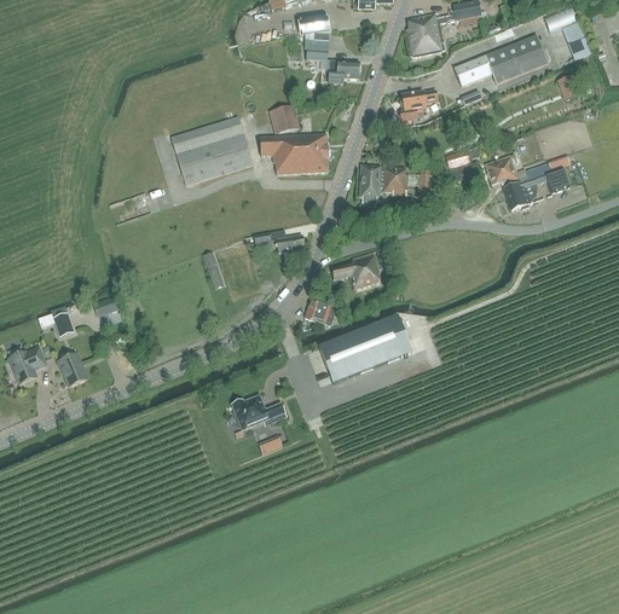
[(473,0),(453,4),(453,7),(449,9),(450,16),(455,15),(456,19),(481,13),(479,0),(473,0)]
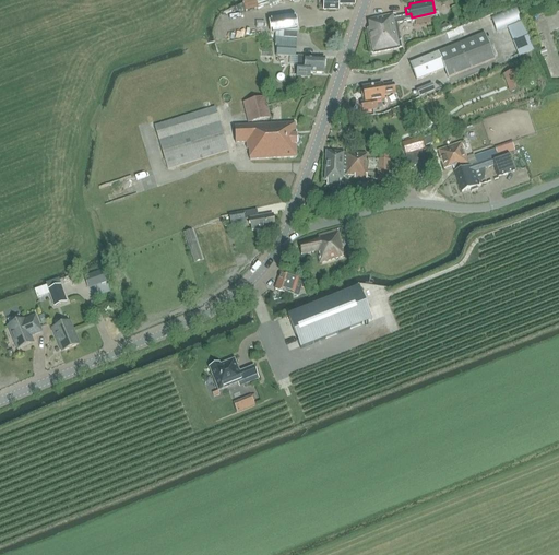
[(491,14),(496,27),(521,16),(515,4),(491,14)]
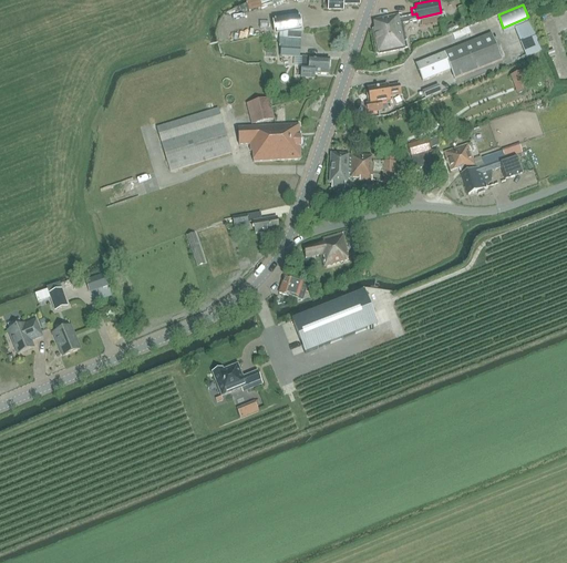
[(377,51),(408,44),(401,11),(372,17),(373,26),(371,27),(377,51)]
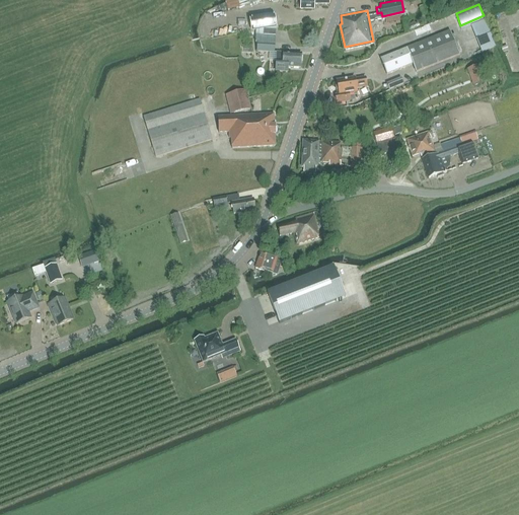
[(274,12),(250,15),(251,26),(276,23),(274,12)]
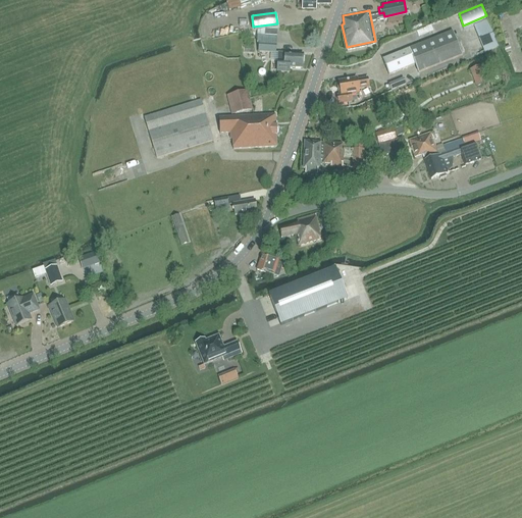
[(473,22),(484,50),(499,44),(487,17),(473,22)]
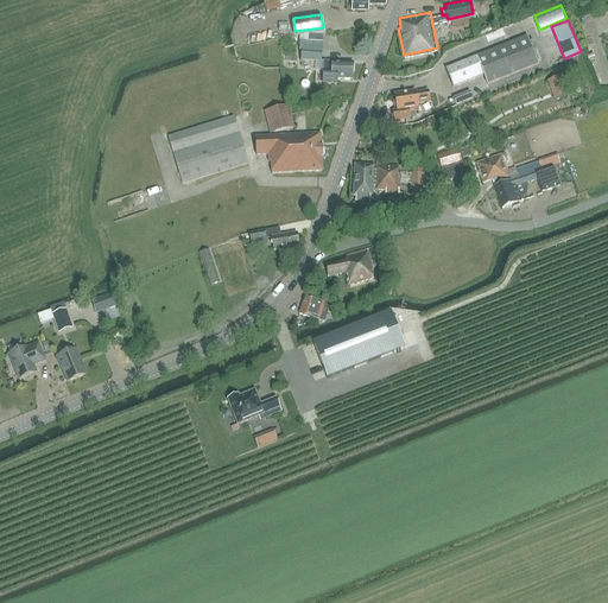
[(521,68),(538,61),(526,32),(462,58),(445,65),(454,84),(482,71),(487,82),(495,78),(521,68)]
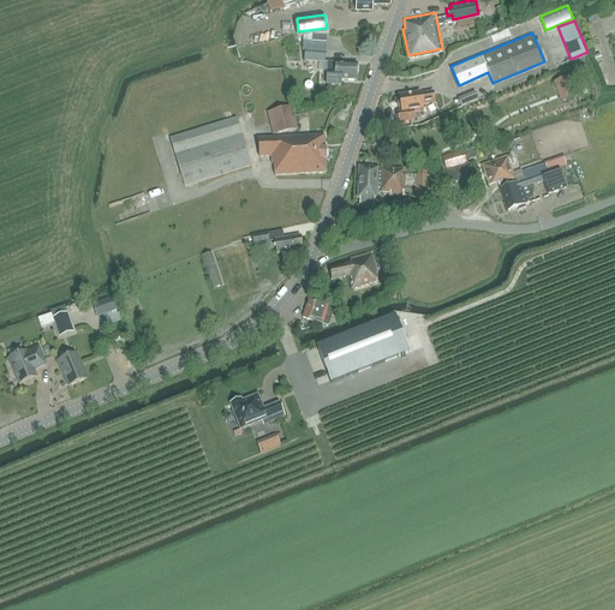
[(305,58),(323,59),(324,59),(326,40),(306,39),(305,58)]
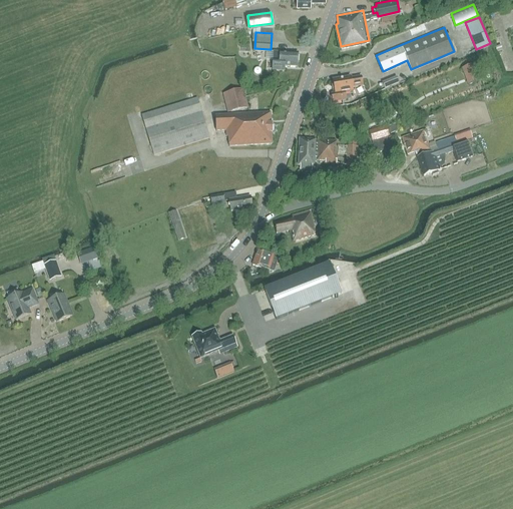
[(285,64),(297,64),(298,50),(273,48),(273,68),(285,68),(285,64)]
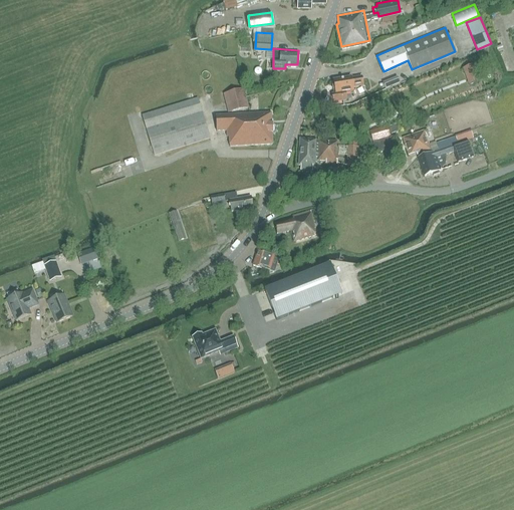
[(473,62),(462,66),(468,83),(479,79),(473,62)]
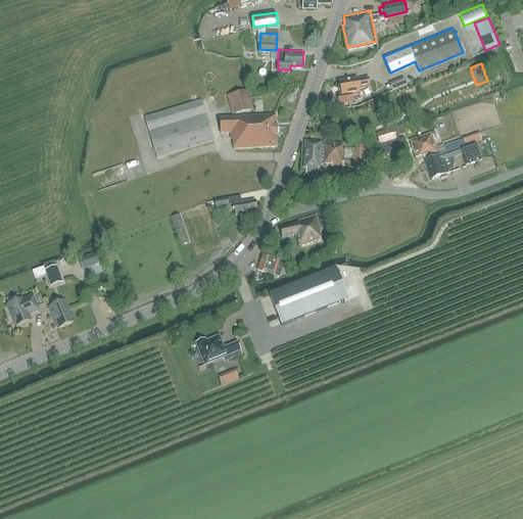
[(369,84),(368,76),(357,77),(357,76),(339,79),(341,92),(339,92),(338,94),(338,99),(340,100),(351,98),(350,91),(360,90),(359,85),(369,84)]
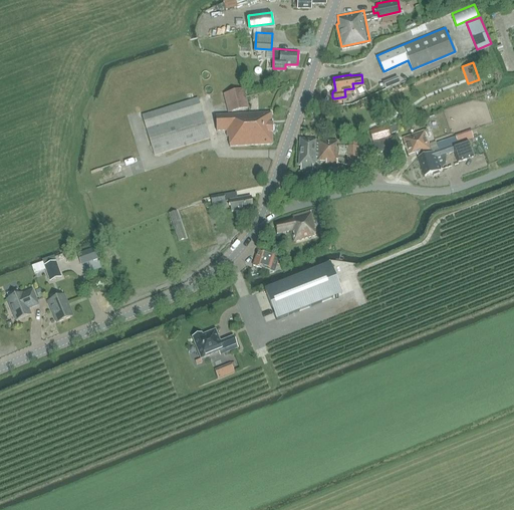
[(382,80),(383,81),(381,81),(383,85),(384,84),(386,86),(400,80),(397,74),(382,80)]
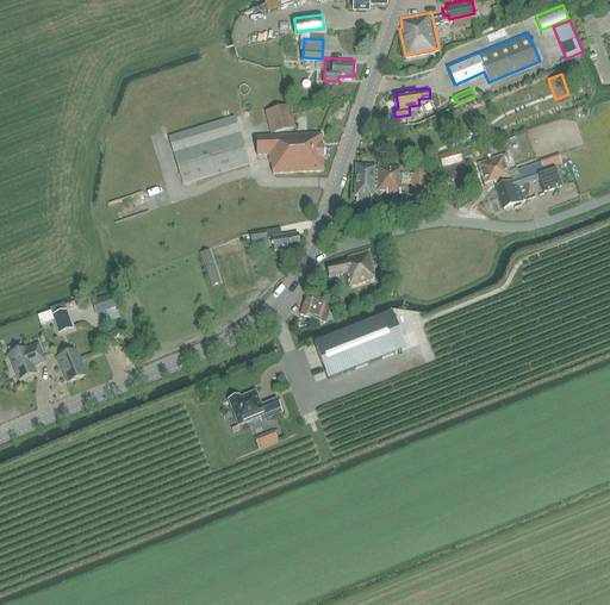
[(266,108),(267,119),(271,133),(256,133),(257,153),(268,153),(269,160),(272,160),(272,170),(324,168),(322,130),(297,131),(290,103),(286,104),(285,92),(277,94),(279,105),(266,108)]
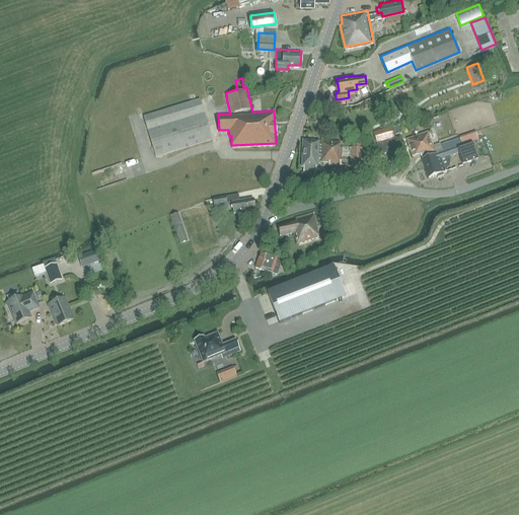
[(200,96),(143,114),(155,154),(212,137),(200,96)]
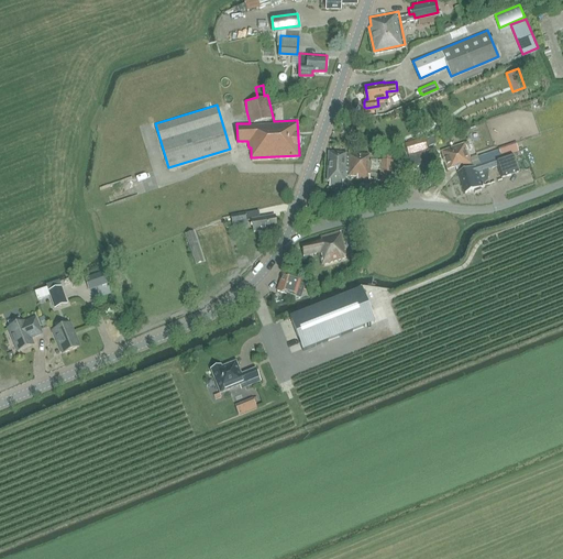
[(408,152),(424,148),(422,136),(405,141),(408,152)]
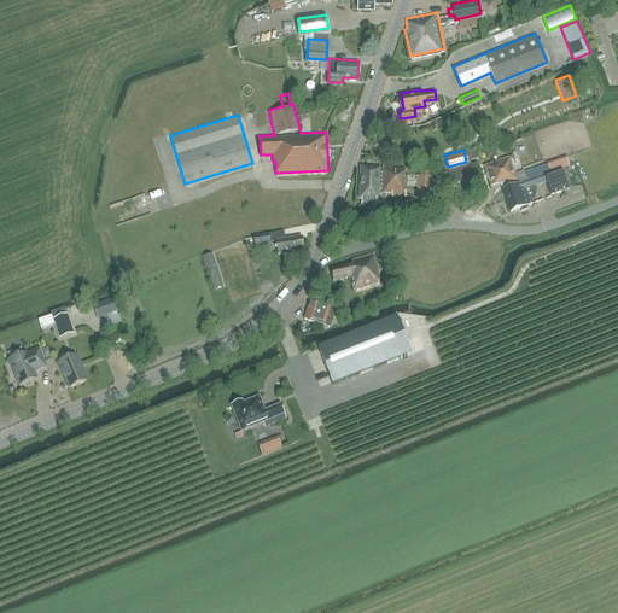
[(569,162),(566,155),(557,157),(544,162),(524,168),(517,170),(511,153),(490,161),(484,163),(491,184),(500,181),(502,186),(569,162)]
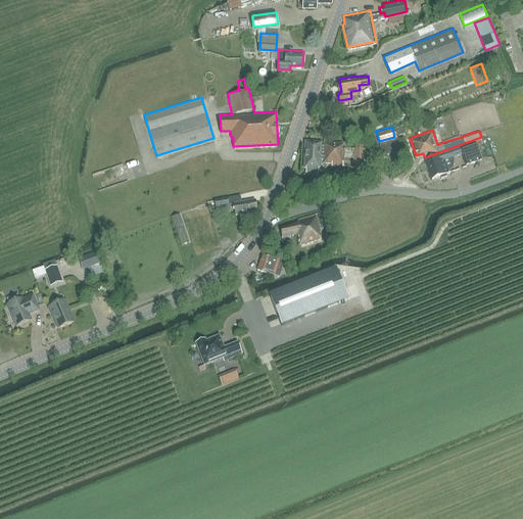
[(398,148),(395,136),(379,141),(382,152),(398,148)]
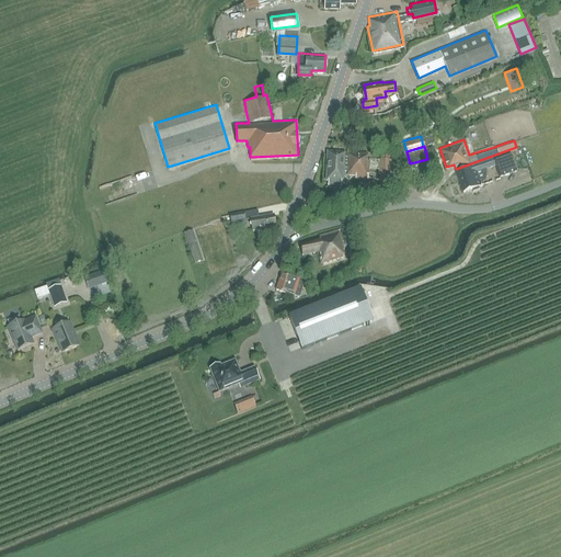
[(346,169),(347,150),(345,150),(345,149),(327,148),(325,171),(325,178),(344,180),(344,169),(346,169)]
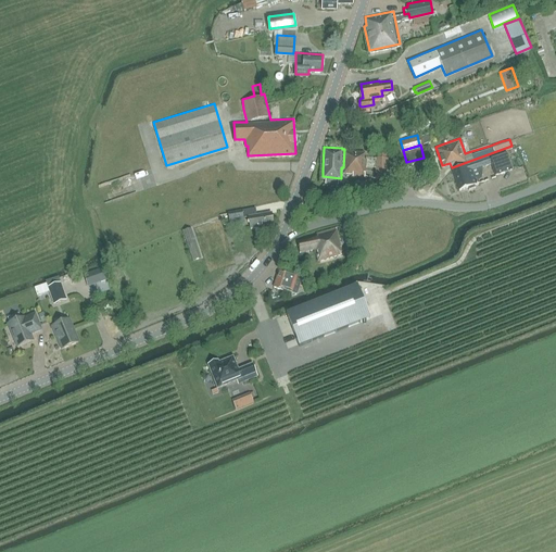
[(343,167),(343,171),(353,171),(353,174),(365,174),(366,155),(364,155),(364,149),(344,148),(344,149),(343,167)]
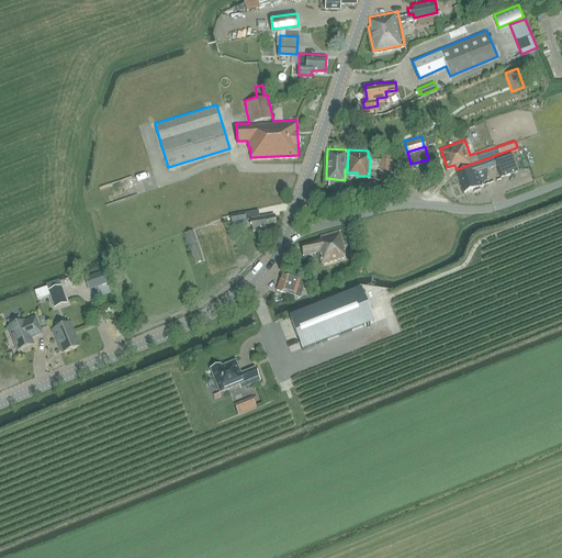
[(512,152),(495,158),(496,163),(501,174),(517,168),(512,152)]
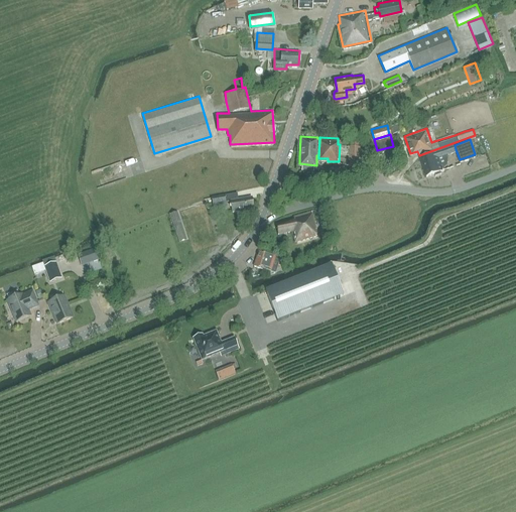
[(442,166),(438,154),(456,149),(455,145),(454,143),(419,155),(425,173),(431,171),(432,174),(440,170),(439,168),(442,166)]
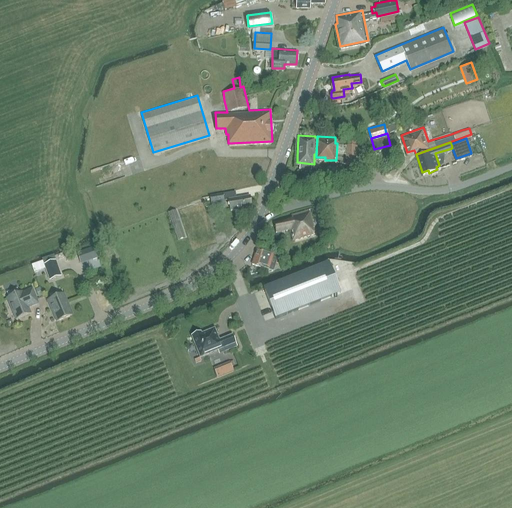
[(235,188),(234,188),(210,193),(211,200),(212,205),(225,202),(224,198),(228,197),(230,207),(252,203),(250,193),(236,195),(235,188)]
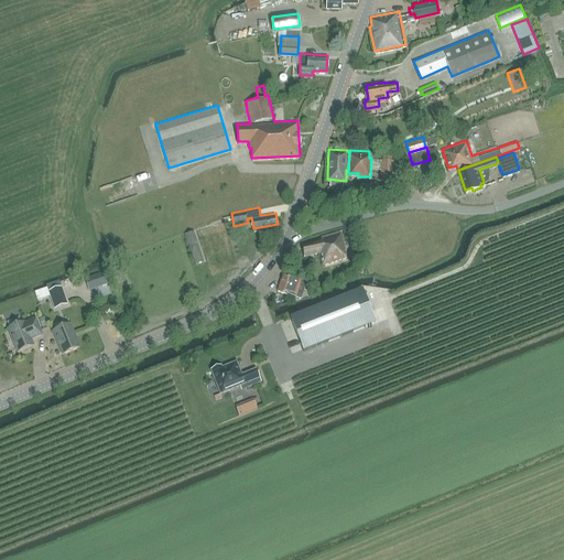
[(196,261),(205,259),(194,228),(186,232),(196,261)]
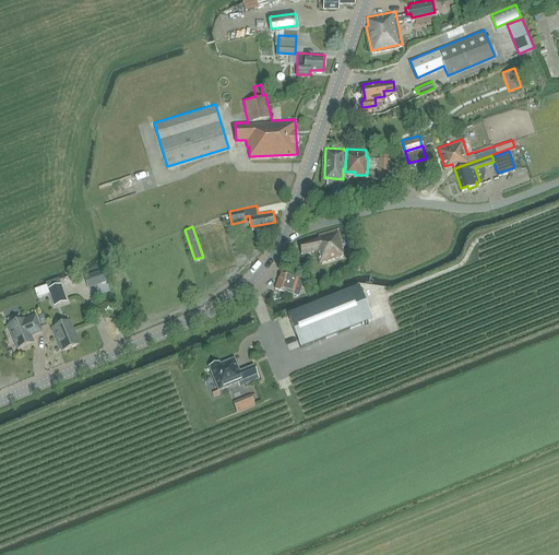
[(341,246),(343,246),(337,226),(318,232),(319,235),(298,240),(301,254),(317,249),(320,260),(343,255),(341,246)]
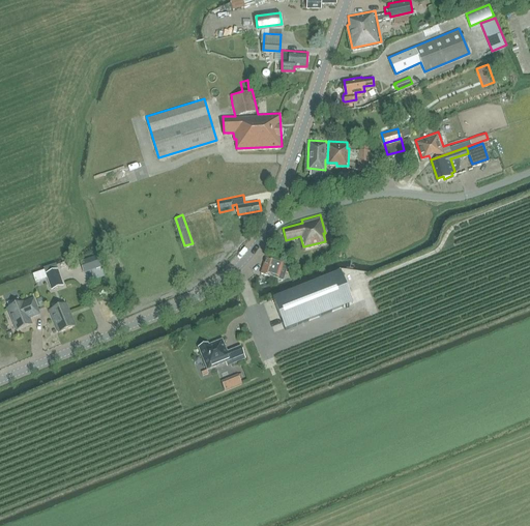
[(80,259),(83,270),(100,264),(97,253),(80,259)]
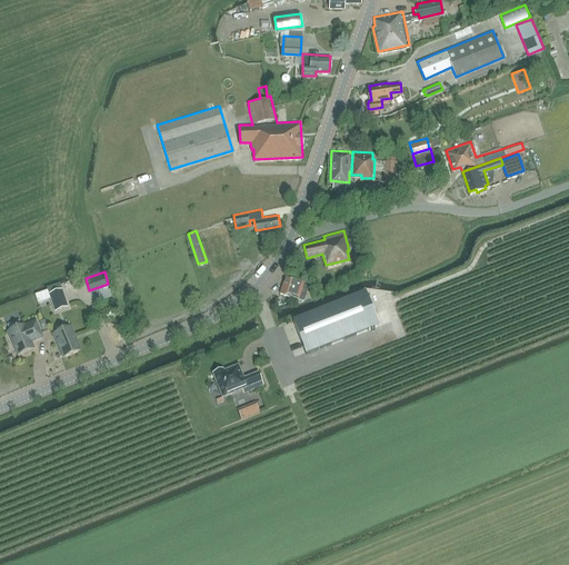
[(285,275),(280,290),(299,296),(303,297),(309,283),(305,280),(285,275)]
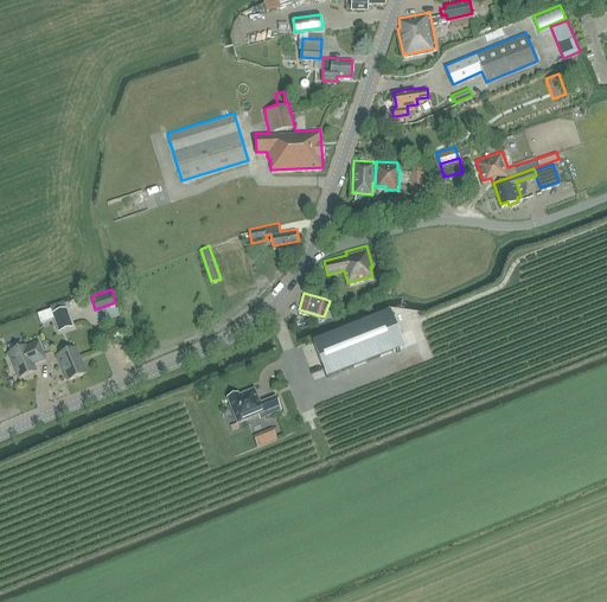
[(64,300),(50,305),(53,309),(65,306),(64,300)]
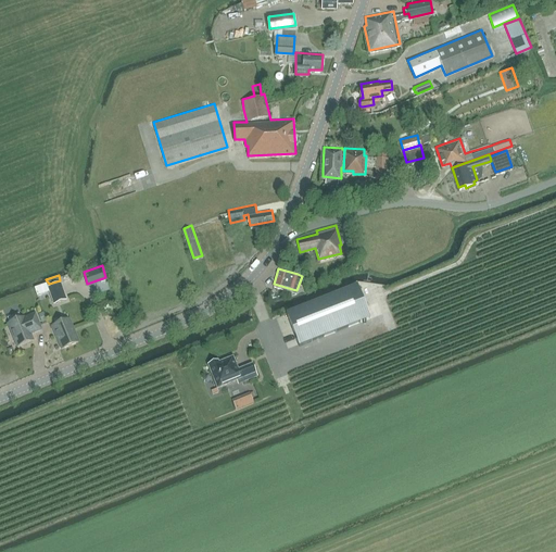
[(66,297),(60,280),(49,284),(53,301),(66,297)]
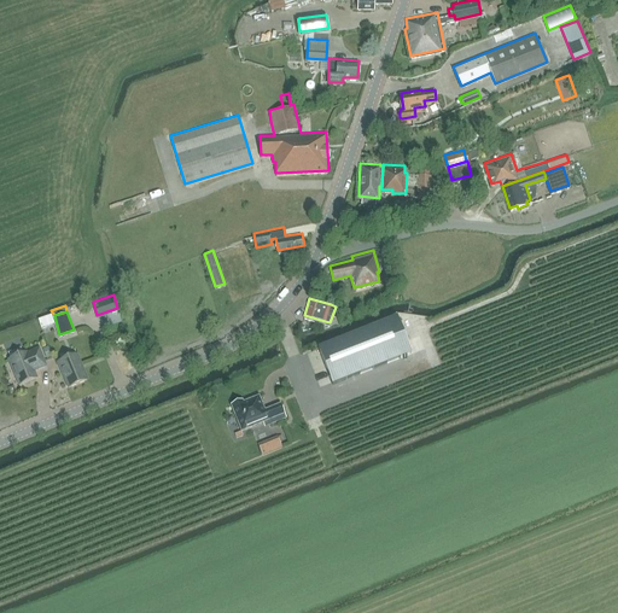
[(397,314),(318,345),(332,381),(410,351),(397,314)]
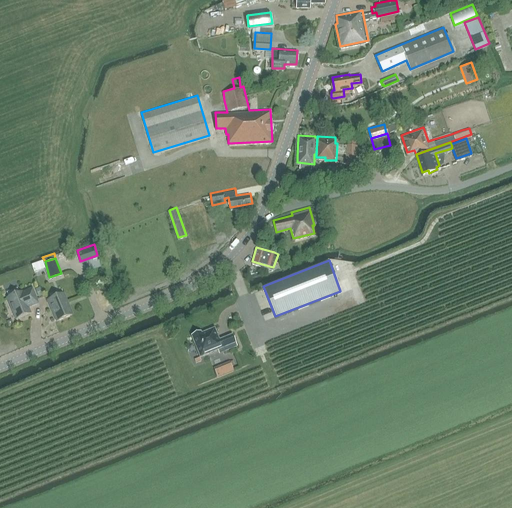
[(16,316),(17,315),(30,310),(28,304),(38,300),(32,286),(22,290),(22,289),(7,295),(16,316)]
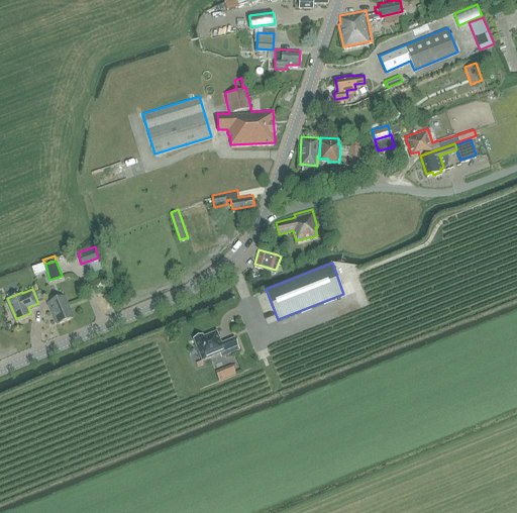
[(73,315),(65,294),(48,301),(58,321),(73,315)]
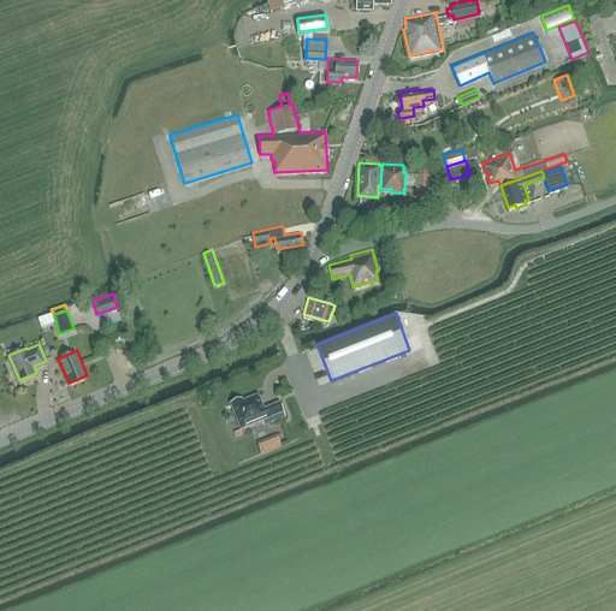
[(242,396),(230,401),(242,428),(268,417),(270,420),(285,413),(279,399),(264,405),(258,392),(242,398),(242,396)]
